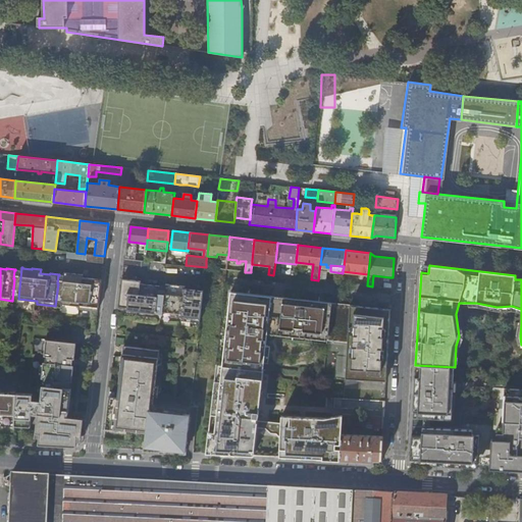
[(319,270),(318,280),(325,281),(326,271),(319,270)]
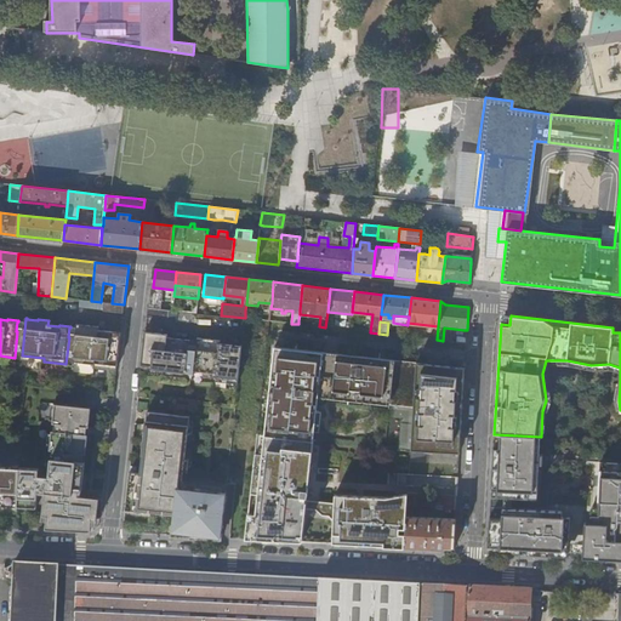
[(77,323),(74,362),(95,364),(95,368),(117,369),(121,331),(109,330),(109,332),(98,330),(100,326),(87,325),(87,326),(77,325),(77,323)]
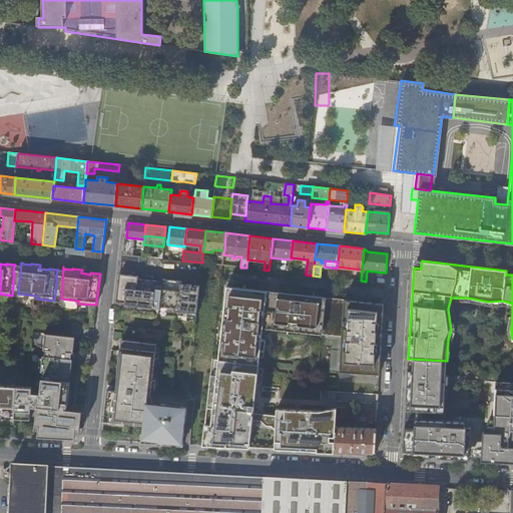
[(119,275),(116,306),(134,308),(134,311),(152,313),(153,307),(152,307),(153,296),(154,296),(155,282),(156,282),(156,281),(146,280),(146,282),(137,281),(138,277),(129,276),(129,278),(120,277),(120,275),(119,275)]
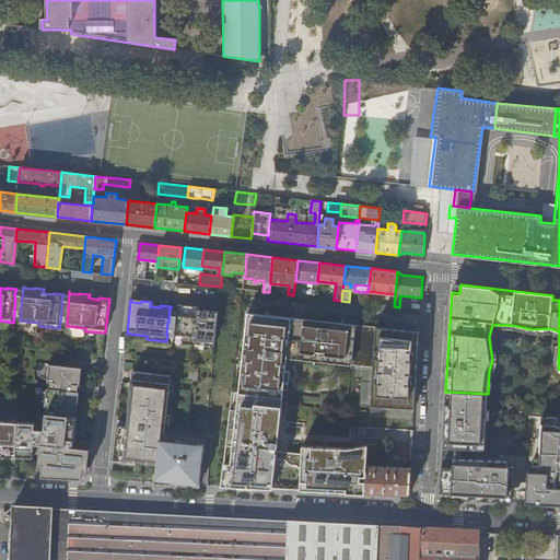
[(178,304),(175,338),(195,341),(194,343),(214,346),(219,312),(209,311),(208,313),(199,312),(199,306),(189,305),(188,307),(179,306),(179,304),(178,304)]
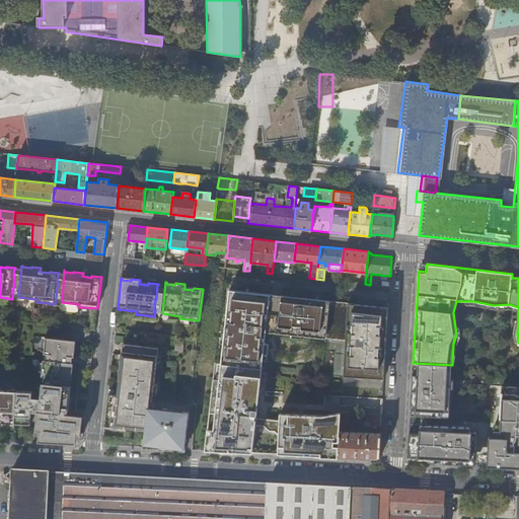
[(279,434),(278,453),(339,457),(340,431),(340,423),(341,412),(322,416),(280,414),(279,428),(255,419),(266,330),(346,340),(344,375),(384,378),(389,307),(230,290),(221,363),(215,362),(205,449),(252,452),(255,425),(279,434)]
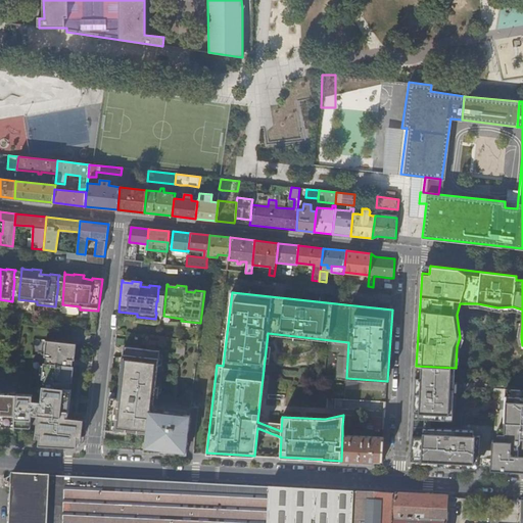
[(77,343),(46,340),(44,357),(65,358),(65,359),(74,360),(74,359),(75,359),(77,343)]
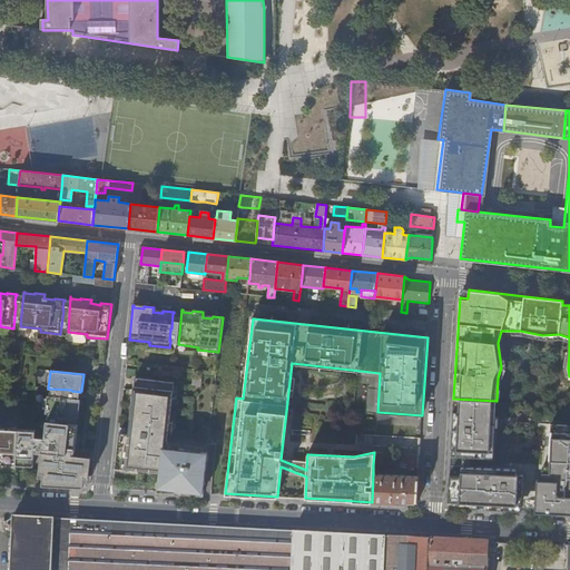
[(174,384),(135,380),(128,435),(119,435),(115,470),(130,471),(130,469),(158,471),(157,491),(203,493),(207,452),(197,451),(198,450),(179,448),(179,449),(170,448),(163,441),(163,435),(168,436),(174,384)]
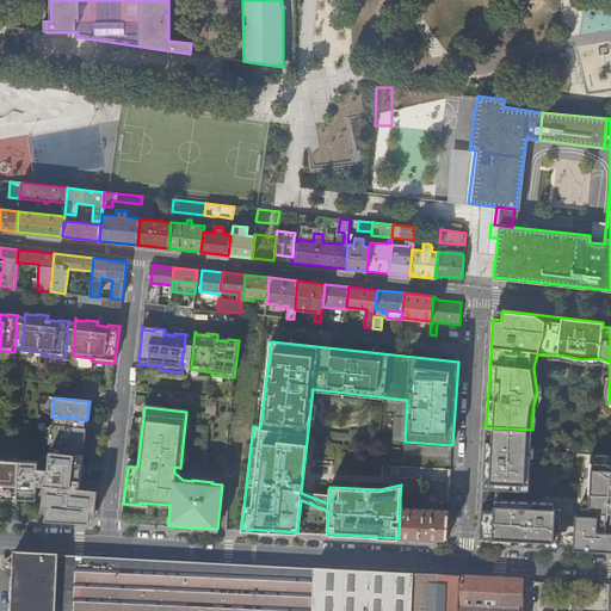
[(76,418),(51,417),(51,424),(85,426),(86,420),(76,419),(76,418)]
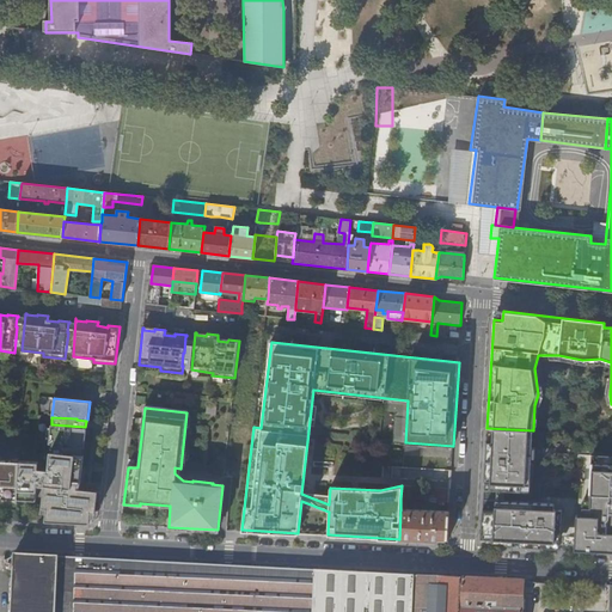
[(87,427),(51,424),(49,442),(51,444),(48,469),(47,469),(46,479),(79,482),(81,483),(85,454),(83,453),(84,446),(85,446),(87,427)]
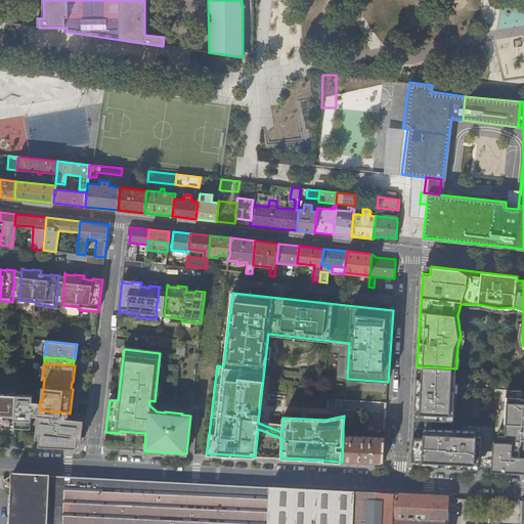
[(456,368),(417,366),(415,411),(420,411),(420,419),(445,421),(445,415),(453,415),(456,368)]
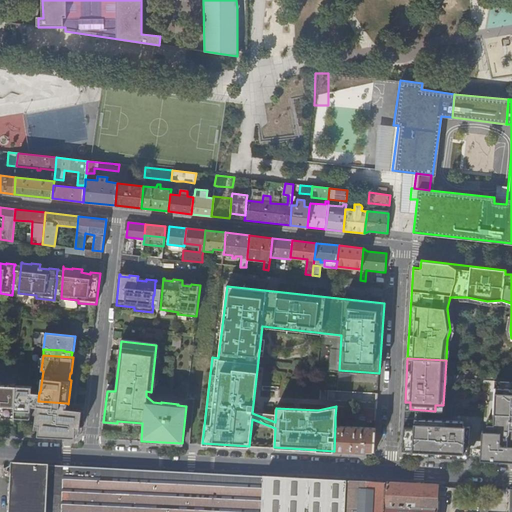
[(479,433),(479,453),(484,453),(483,459),(511,460),(511,457),(511,380),(495,378),(491,415),(492,415),(492,421),(485,421),(484,427),(478,427),(479,433)]
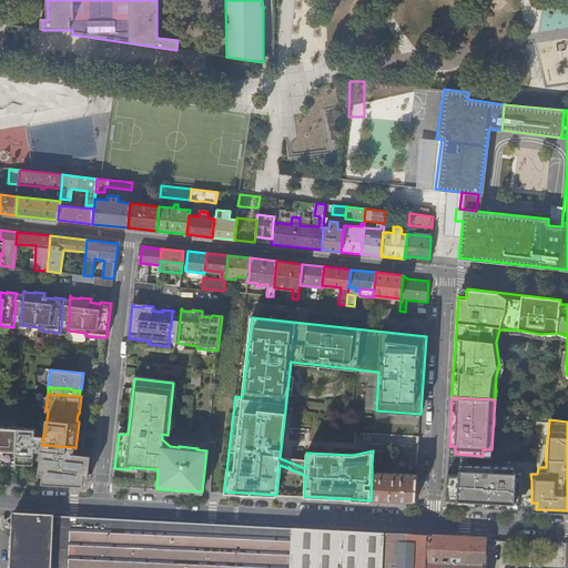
[(18,428),(0,426),(0,460),(16,463),(18,428)]
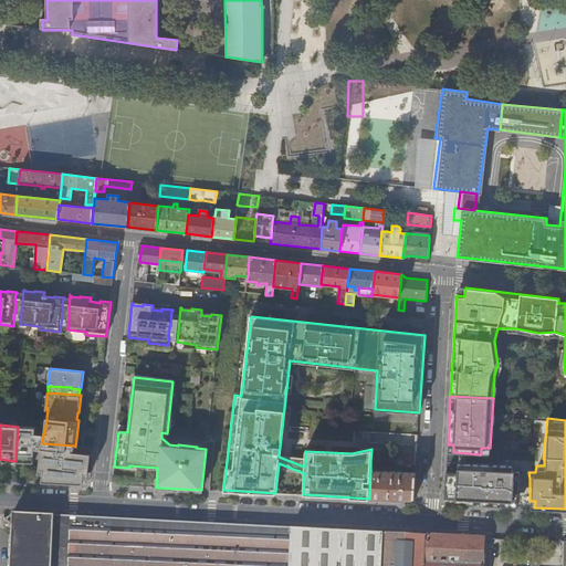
[(18,427),(16,461),(33,462),(35,427),(18,426),(18,427)]
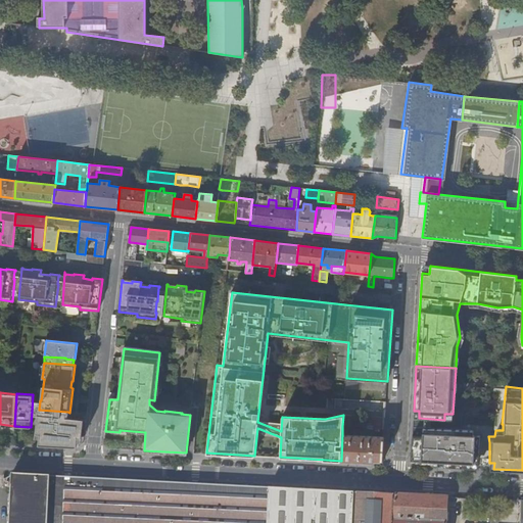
[(40,426),(39,433),(39,445),(77,446),(77,437),(81,437),(82,417),(67,416),(38,414),(36,427),(37,427),(37,426),(40,426)]
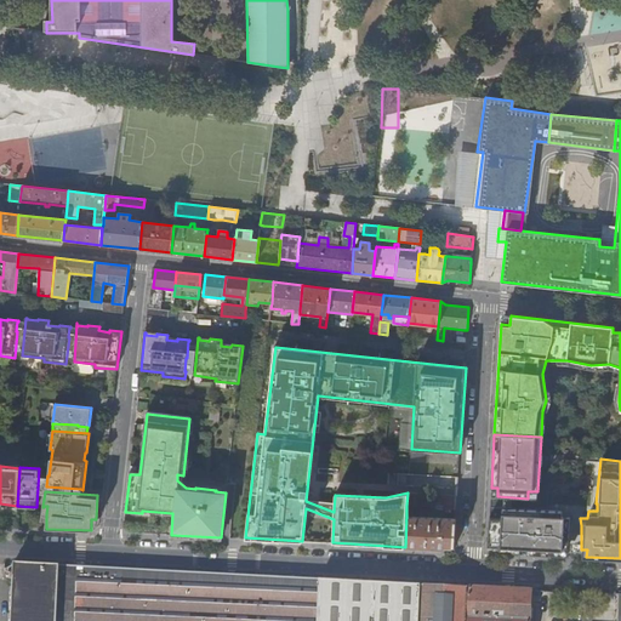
[(421,506),(421,493),(408,493),(406,506),(421,506)]
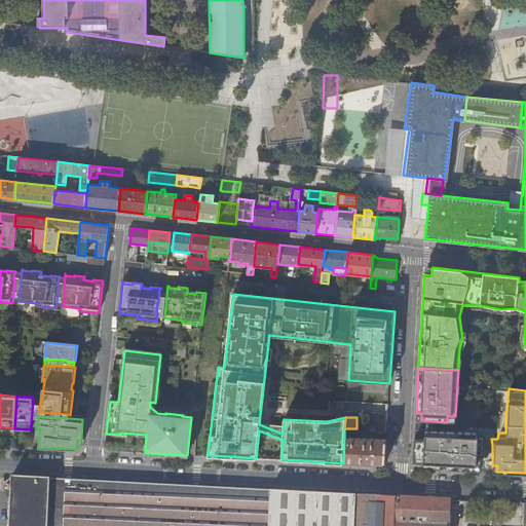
[(386,430),(387,419),(378,418),(377,430),(386,430)]
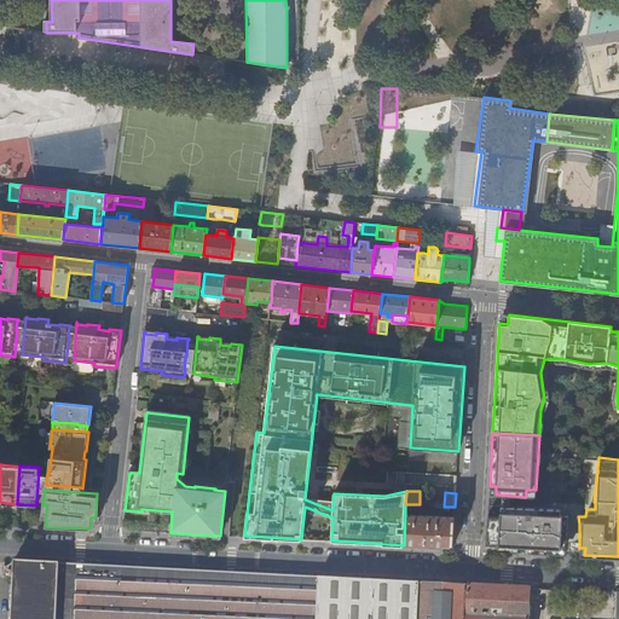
[(501,516),(487,515),(486,544),(497,544),(497,550),(557,554),(559,544),(565,545),(566,521),(568,515),(557,514),(559,509),(501,507),(501,516)]
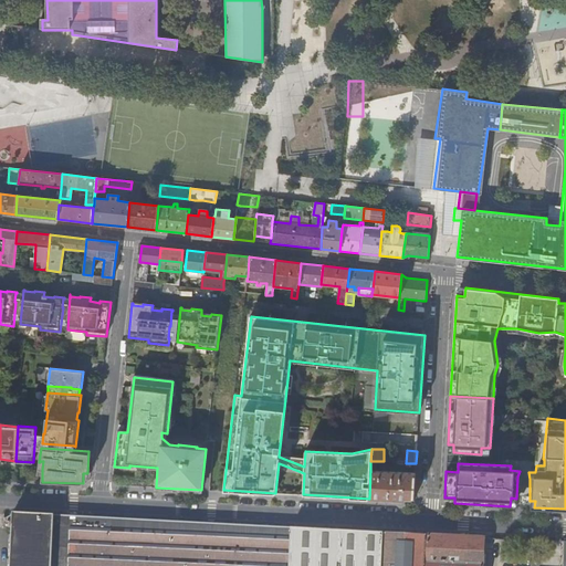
[(413,501),(415,472),(370,470),(369,499),(413,501)]
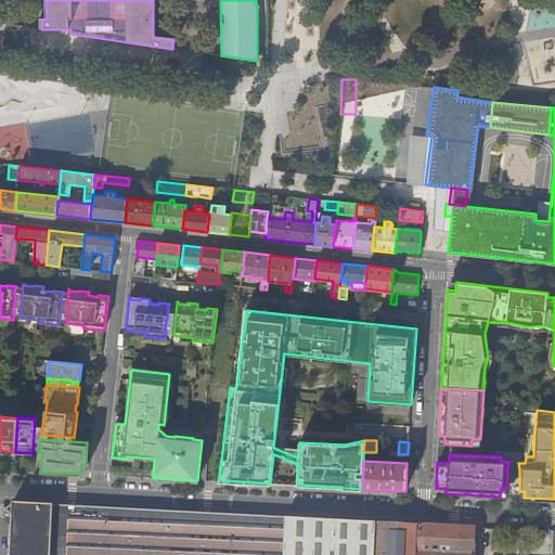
[(284,554),(286,517),(14,503),(11,554),(284,554)]
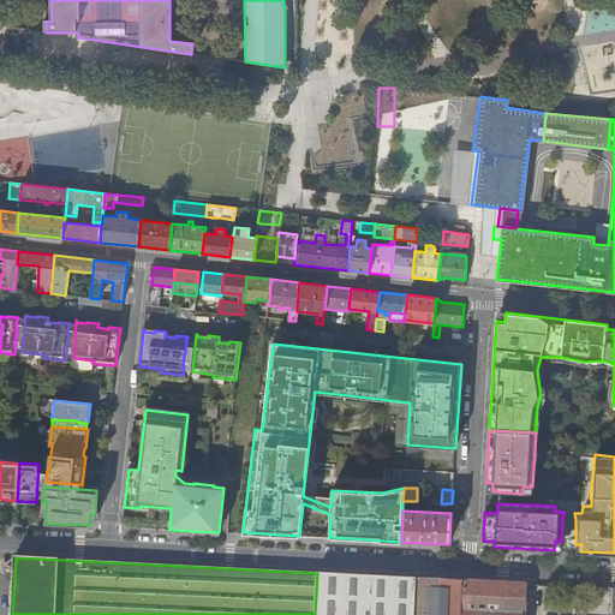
[(317,573),(315,614),(417,614),(419,578),(317,573)]
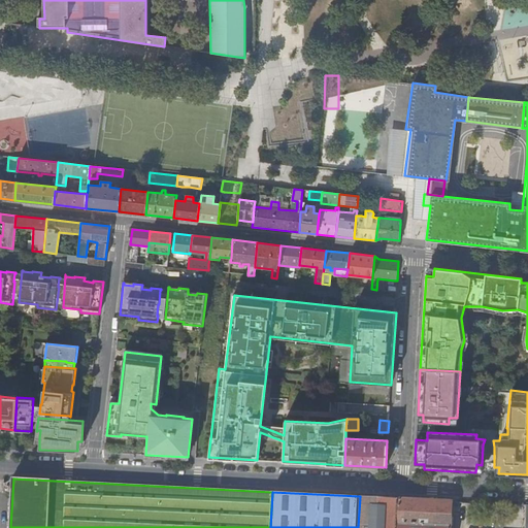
[(397,527),(399,498),(360,496),(358,527),(397,527)]
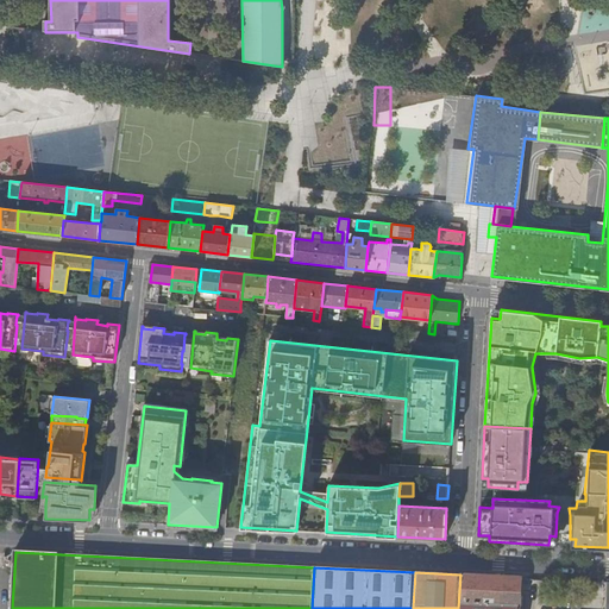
[(520,608),(522,578),(460,575),(458,608),(520,608)]
